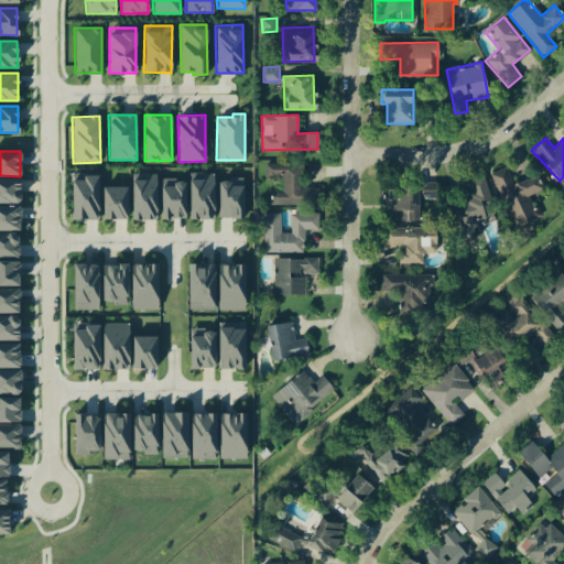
[(269,205),(316,205),(316,187),(299,187),(299,163),(264,163),(264,177),(273,177),(273,190),(269,190),(269,205)]
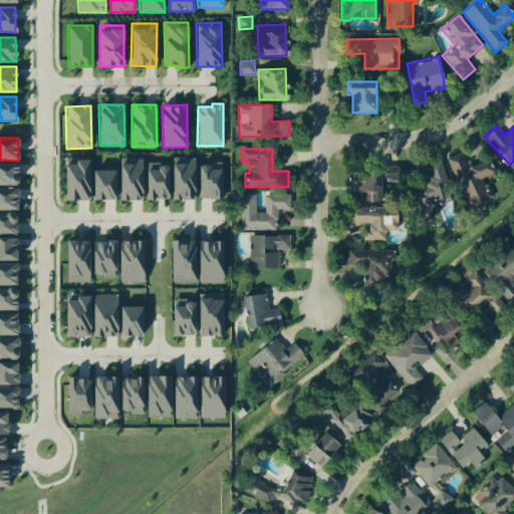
[(467,208),(493,198),(489,188),(485,190),(480,178),(494,173),(488,160),(467,168),(461,152),(447,157),(467,208)]
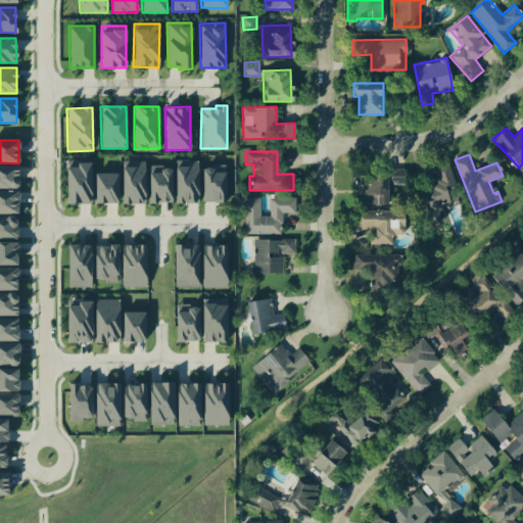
[(122,203),(145,203),(144,160),(122,160),(122,203)]
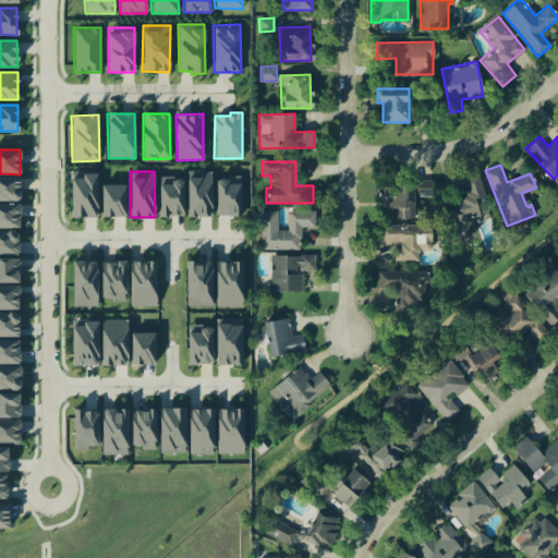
[(211,217),(211,171),(186,171),(186,217),(211,217)]
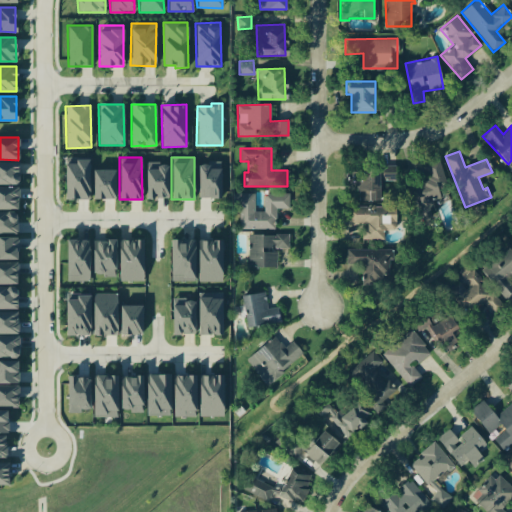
[(88,158),(64,158),(65,199),(89,199),(88,158)]
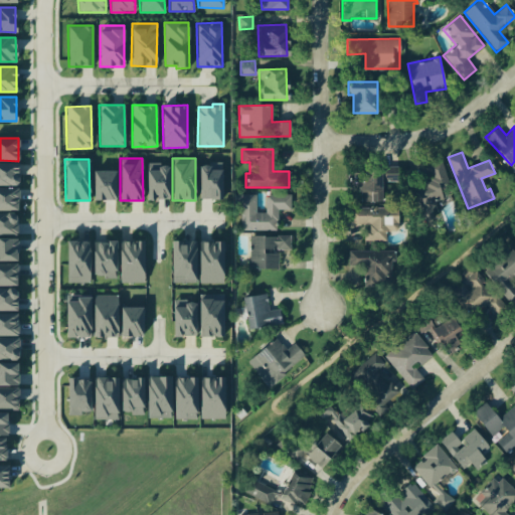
[(411,186),(423,220),(434,216),(431,209),(455,200),(440,160),(426,165),(432,179),(411,186)]
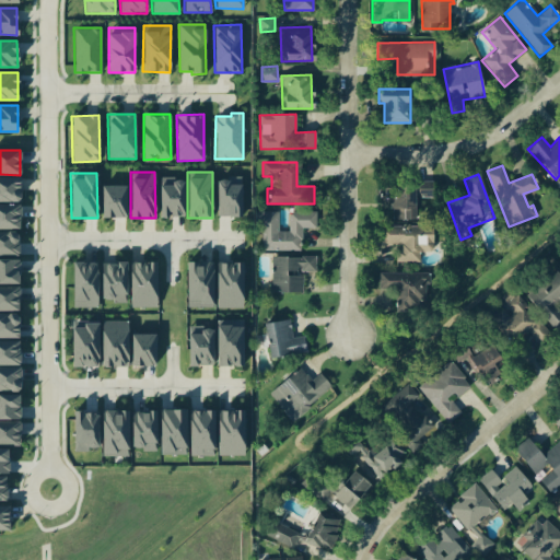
[(0,200),(20,201),(20,177),(0,176),(0,200)]
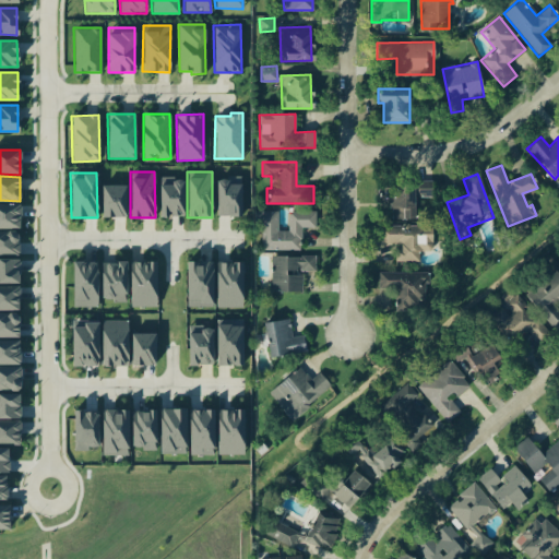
[(240,215),(240,177),(215,178),(216,216),(240,215)]
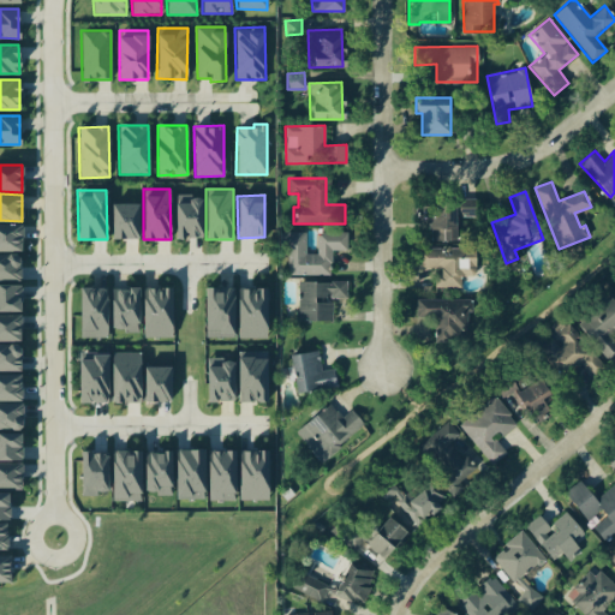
[(202,238),(203,196),(175,196),(174,238),(202,238)]
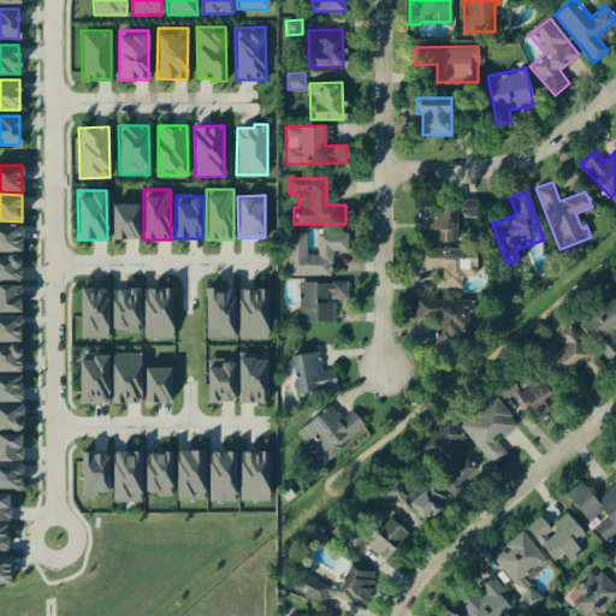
[(456,241),(456,215),(475,215),(475,203),(416,202),(416,224),(431,224),(430,241),(456,241)]
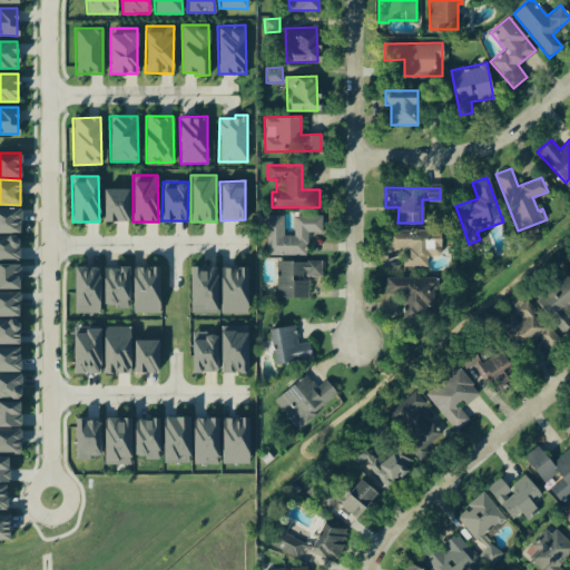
[(128,189),(104,188),(104,220),(128,222),(128,189)]
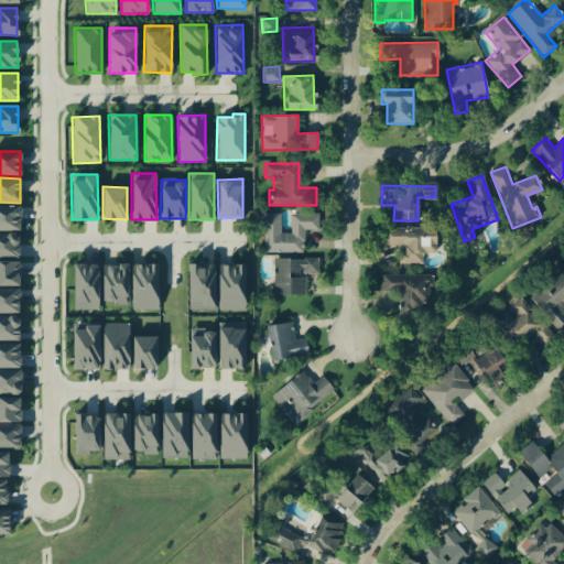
[(0,229),(20,230),(19,205),(0,205),(0,229)]
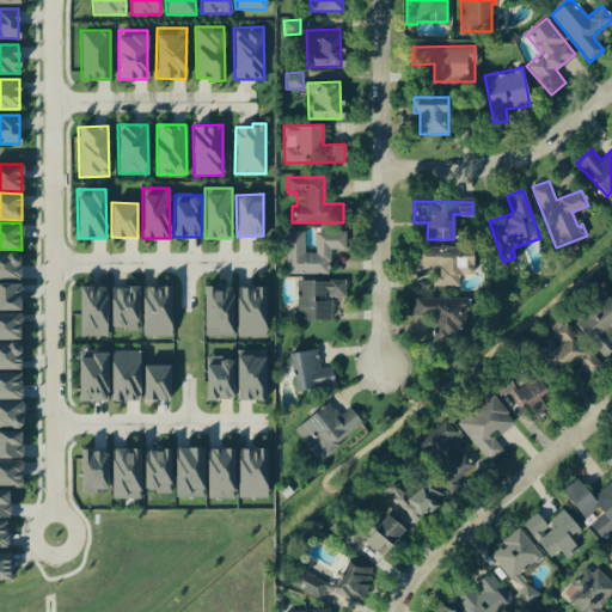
[(304,231),(276,231),(276,254),(286,254),(286,274),(329,273),(329,250),(344,250),(344,231),(314,231),(316,252),(304,252),(304,231)]
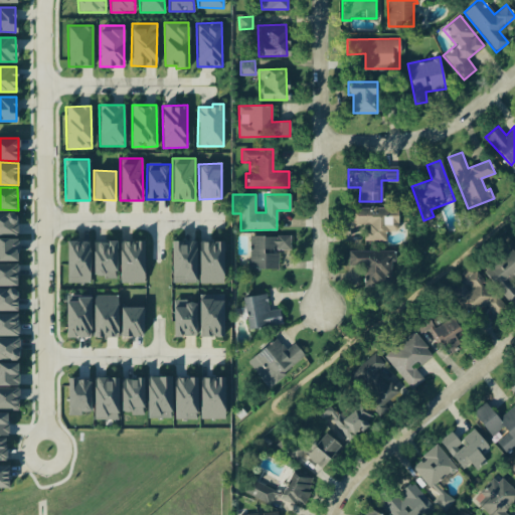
[(385,240),(385,231),(398,230),(397,206),(348,208),(348,225),(363,225),(363,240),(385,240)]
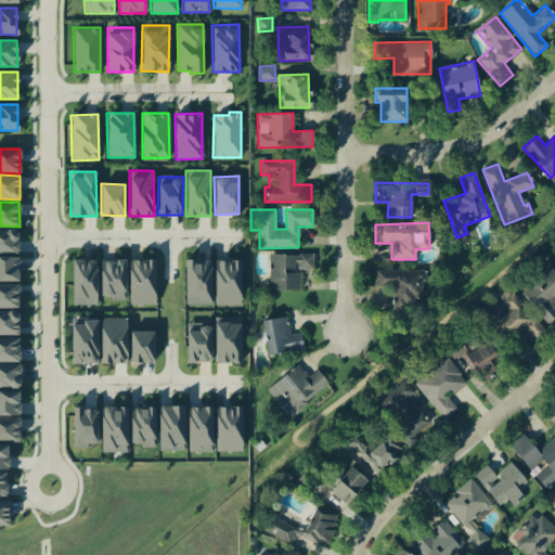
[(0,229),(0,253),(17,253),(17,229),(0,229)]
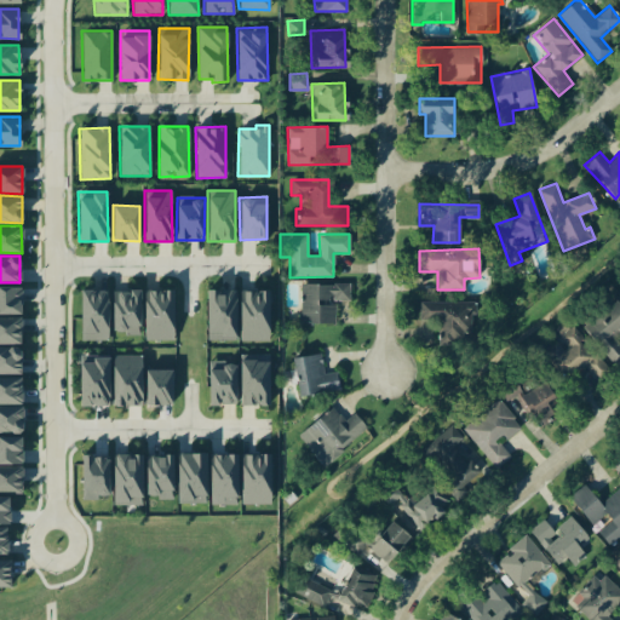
[(299,323),(333,323),(333,299),(349,299),(349,283),(299,283),(299,323)]
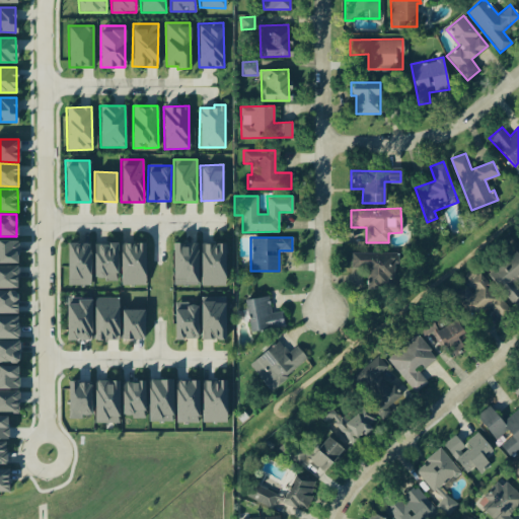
[(0,239),(0,263),(17,263),(16,240),(0,239)]
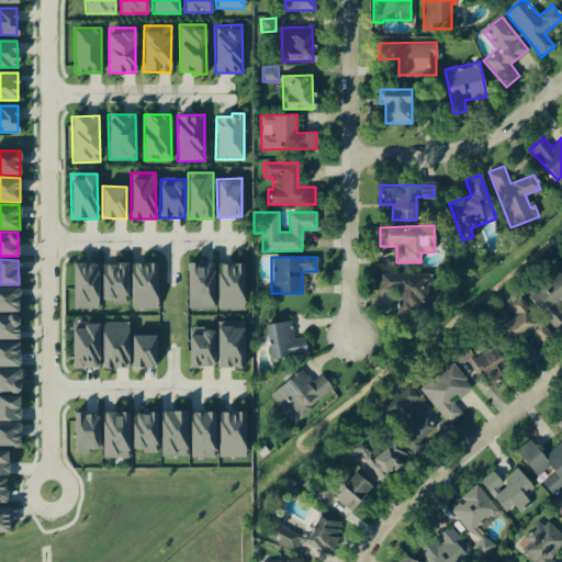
[(72,308),(97,307),(97,262),(72,262),(72,308)]
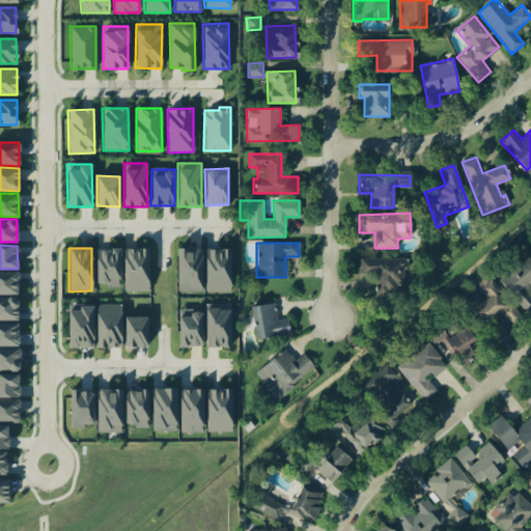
[(148,290),(147,248),(122,249),(123,291),(148,290)]
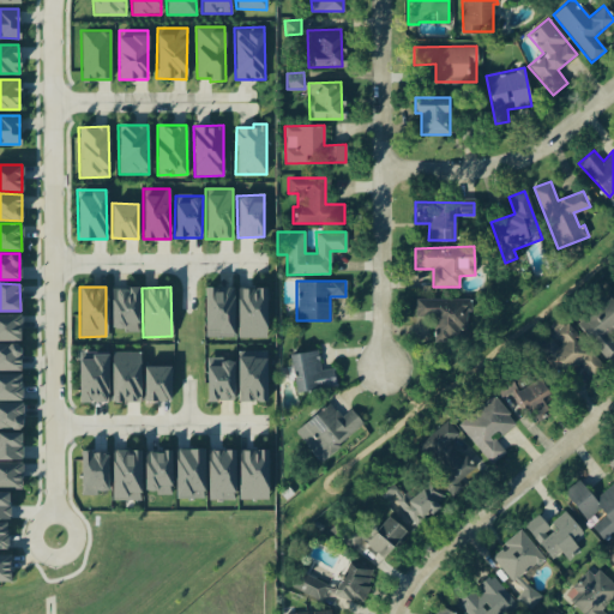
[(233,287),(204,287),(204,336),(233,337),(233,287)]
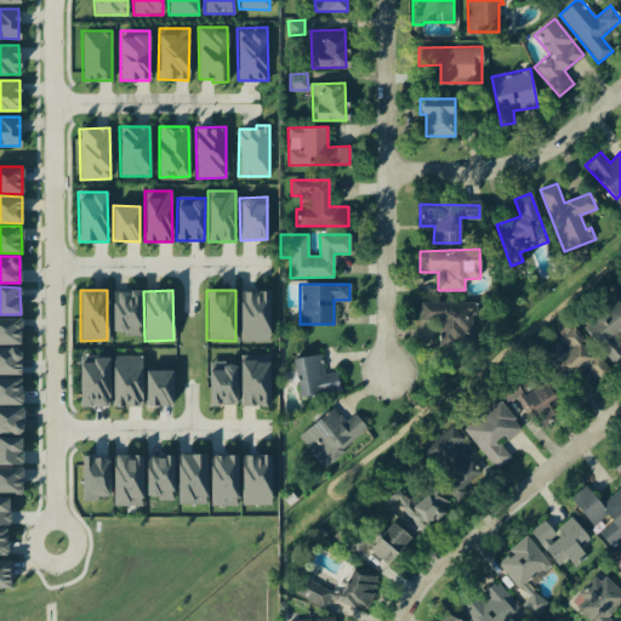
[(140,291),(113,291),(112,334),(140,334),(140,291)]
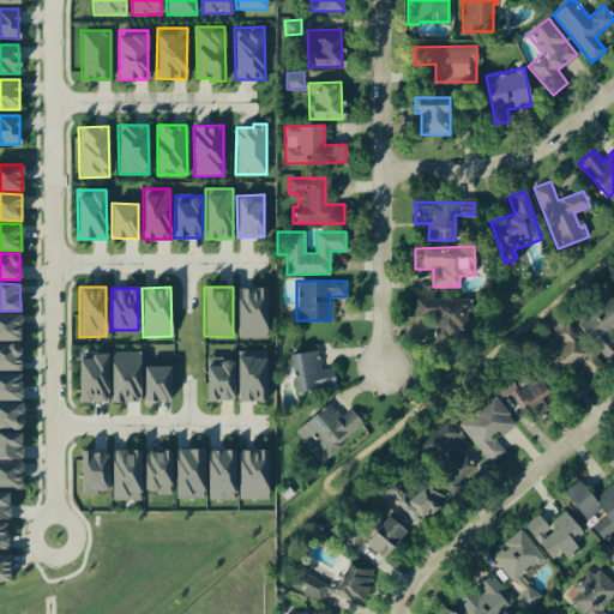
[(266,288),(238,288),(236,337),(265,337),(266,288)]
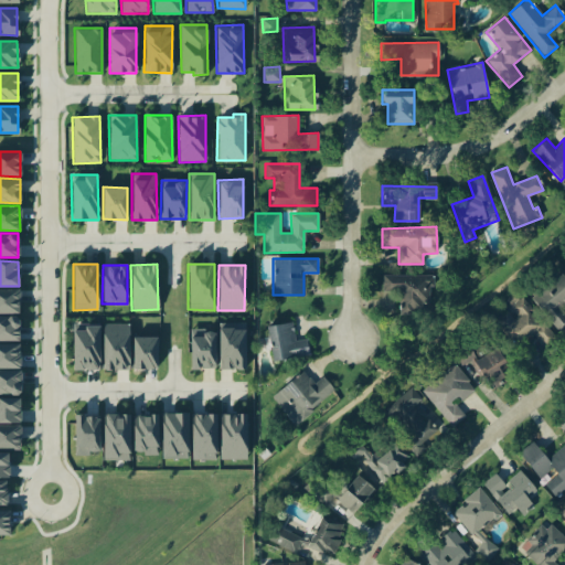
[(530,297),(560,334),(564,330),(564,316),(561,310),(564,306),(564,276),(561,272),(530,297)]
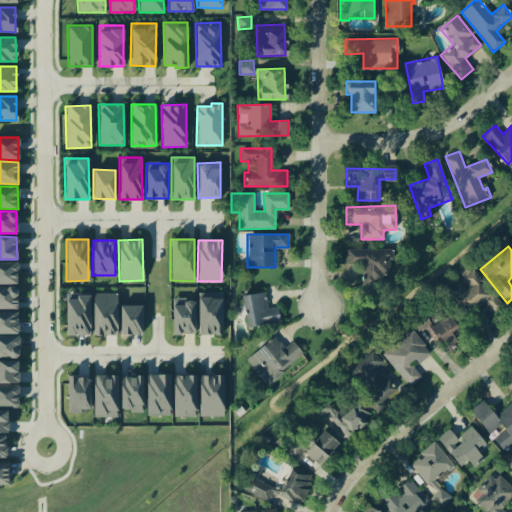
[(390,274),(390,250),(346,249),(346,264),(356,264),(356,272),(362,272),(361,281),(380,282),(380,274),(390,274)]
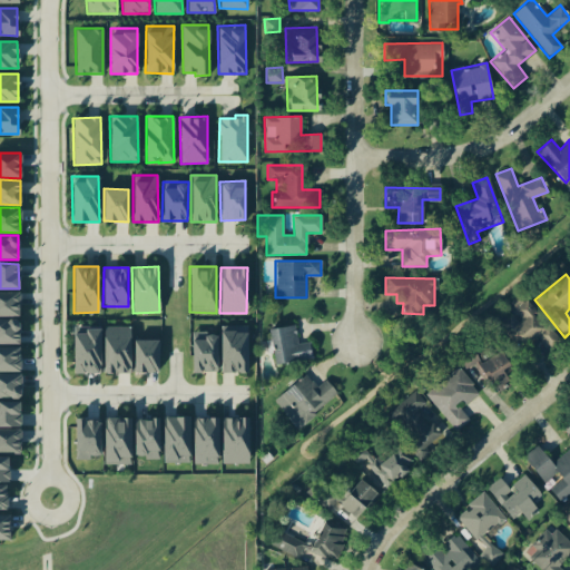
[(0,315),(19,316),(19,292),(0,291),(0,315)]
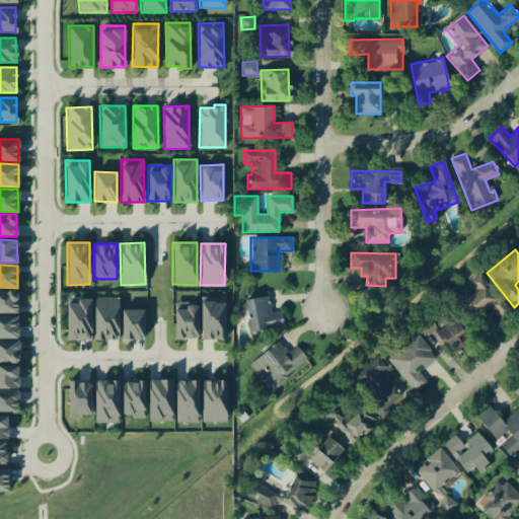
[(488,305),(500,319),(510,310),(472,268),(463,276),(475,289),(471,293),(464,284),(452,295),(472,318),(488,305)]
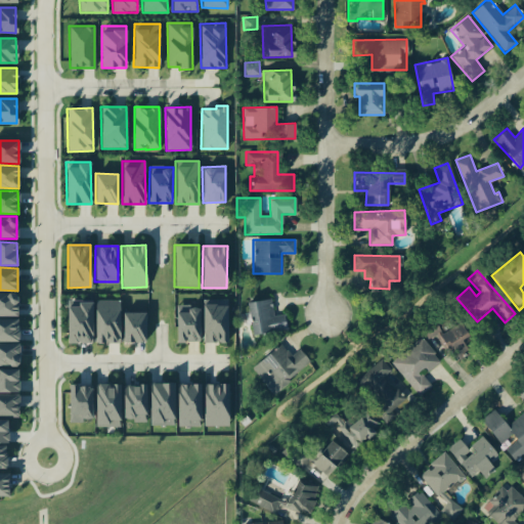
[(0,315),(17,316),(16,293),(0,293),(0,315)]
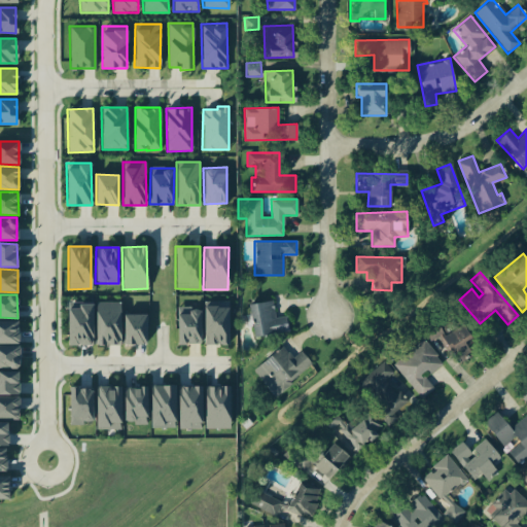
[(229,344),(227,301),(203,302),(204,345),(229,344)]
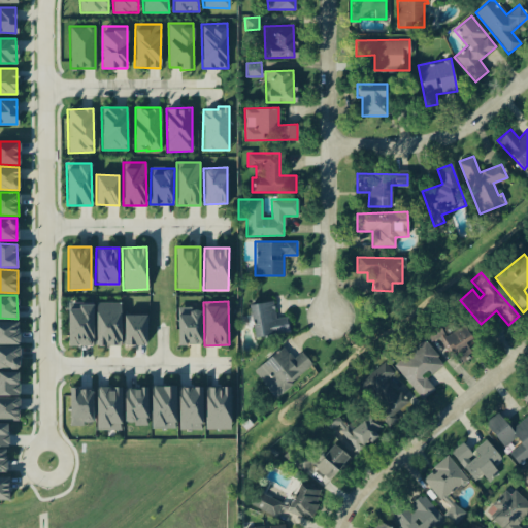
[(254,337),(289,332),(287,317),(275,318),(272,301),(249,304),(254,337)]
